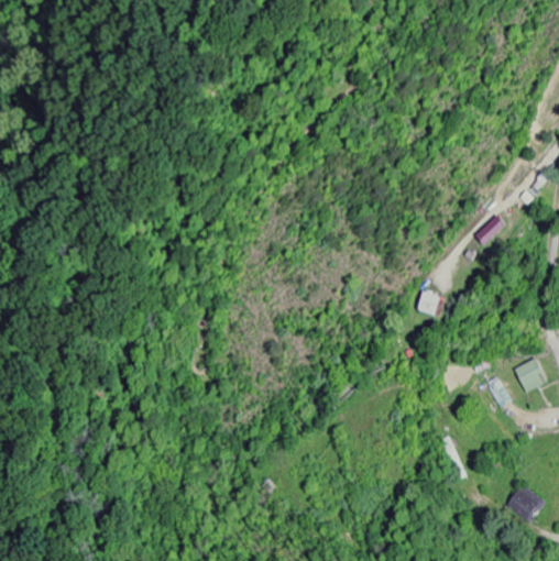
[(477,235),(486,246),(510,226),(500,215),(477,235)]
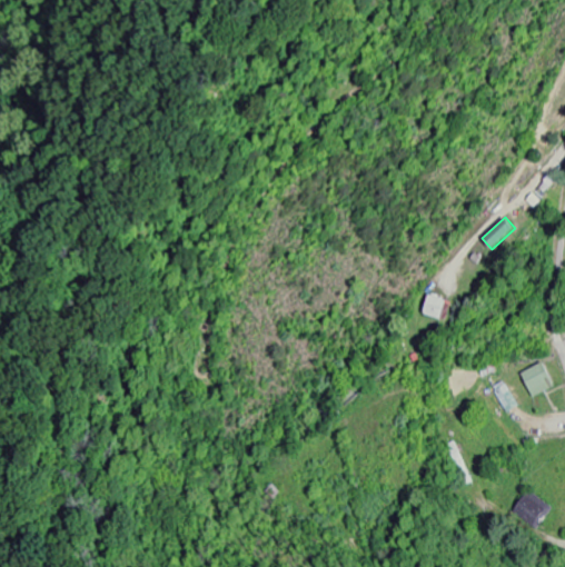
[(446,320),(450,301),(427,295),(422,314),(446,320)]
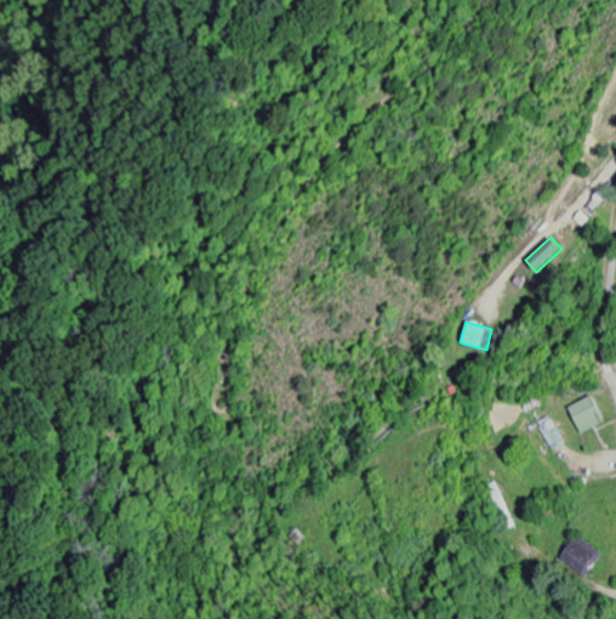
[(579,433),(604,422),(593,396),(566,405),(579,433)]
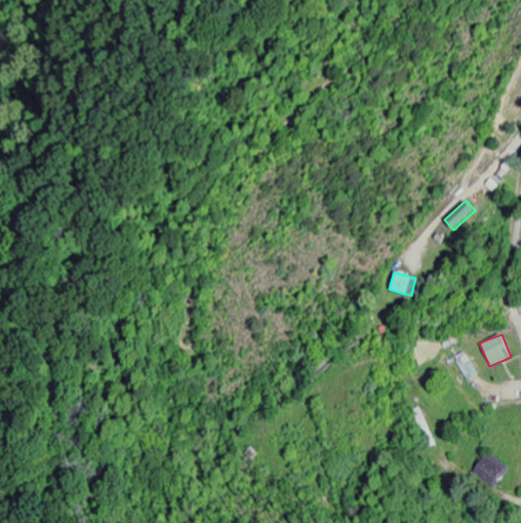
[(451,356),(464,381),(476,375),(465,351),(451,356)]
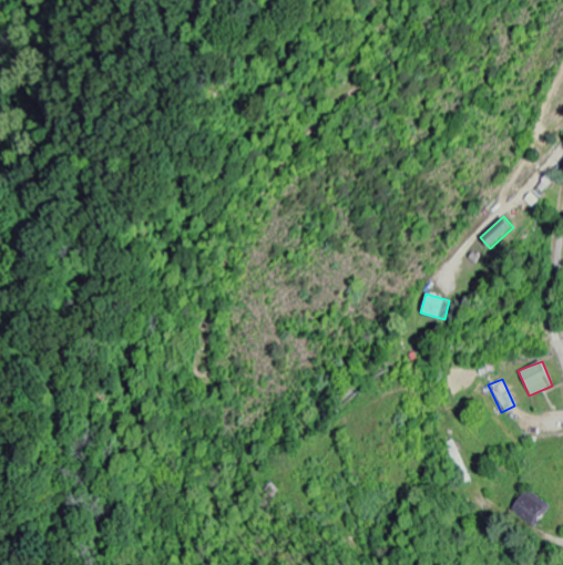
[(510,509),(532,526),(549,505),(528,488),(510,509)]
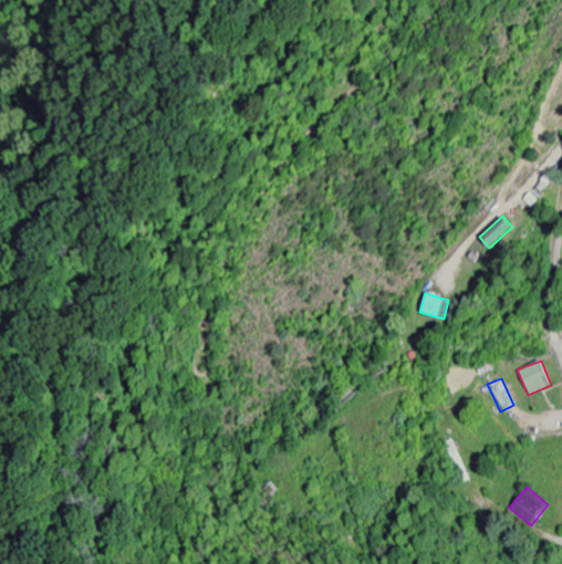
All buildings are outlined.
